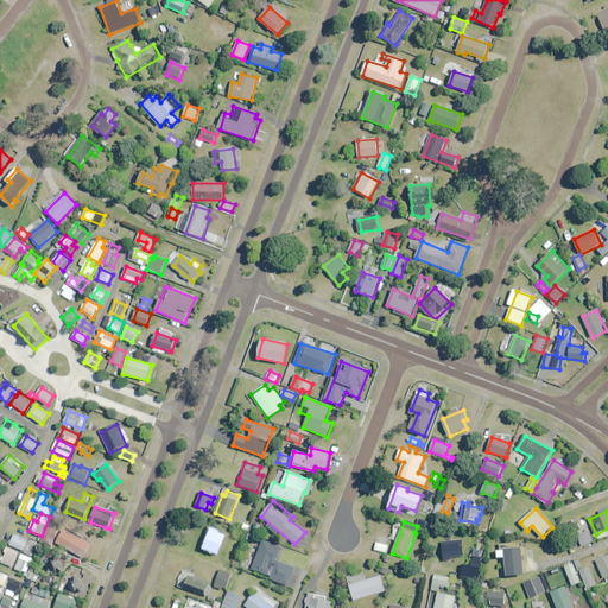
[(58,531),(48,527),(42,542),(54,545),(58,531)]
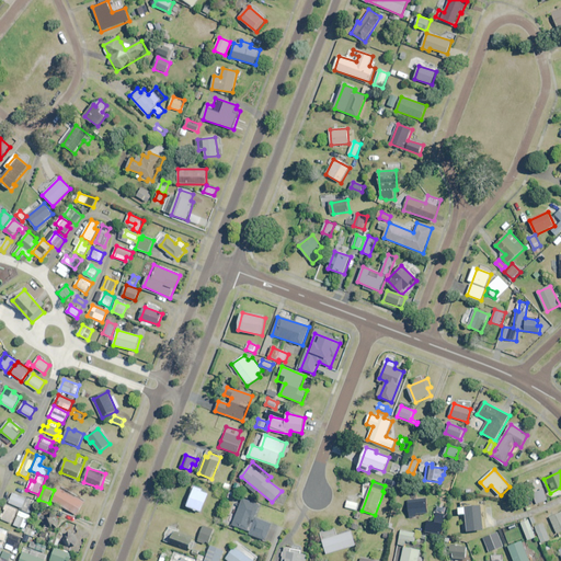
[(203,490),(194,487),(186,506),(202,512),(209,494),(203,491),(203,490)]
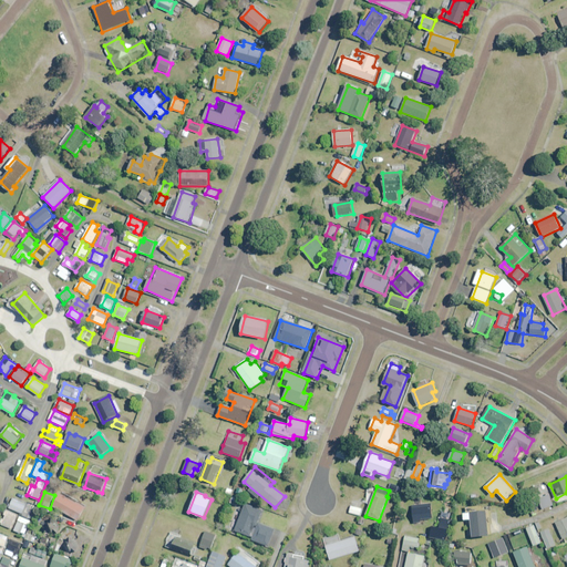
[(86,507),(60,494),(53,506),(80,519),(86,507)]
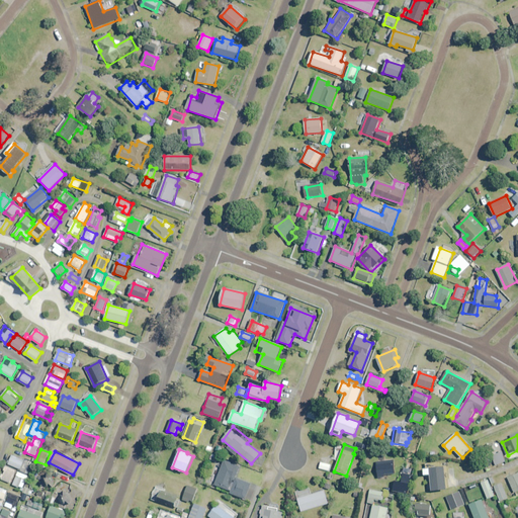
[(506,462),(502,451),(493,455),(496,465),(506,462)]
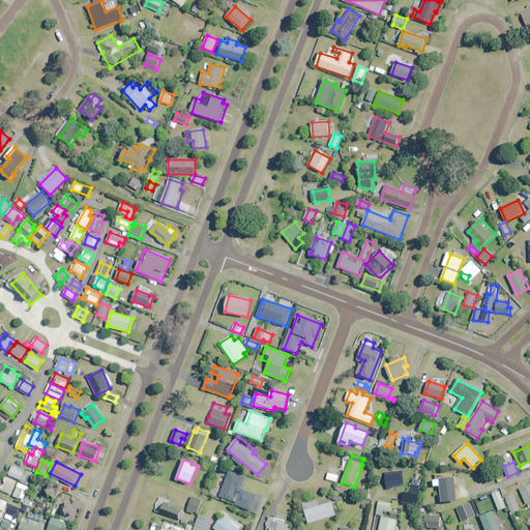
[(26,471),(12,466),(9,475),(22,480),(26,471)]
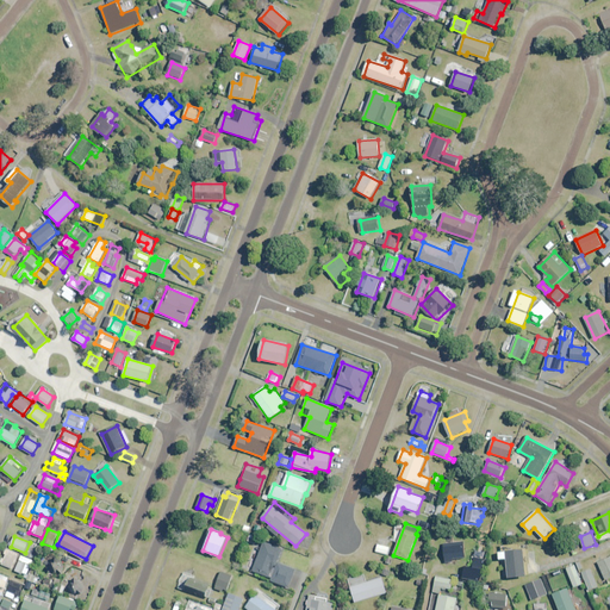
[(282,551),(265,542),(253,571),(288,587),(296,571),(278,562),(282,551)]
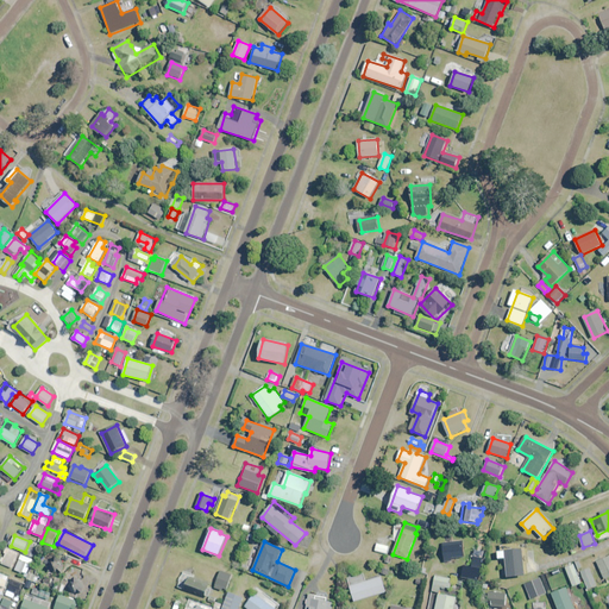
[(390,547),(378,544),(375,554),(370,553),(369,557),(377,559),(378,554),(387,557),(390,547)]
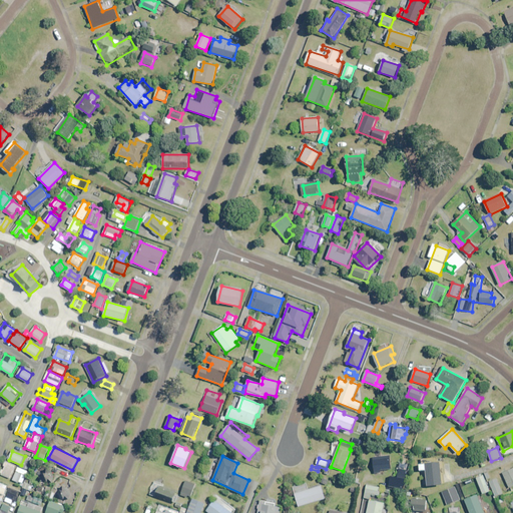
[(392,469),(391,458),(374,459),(375,473),(381,473),(381,470),(392,469)]
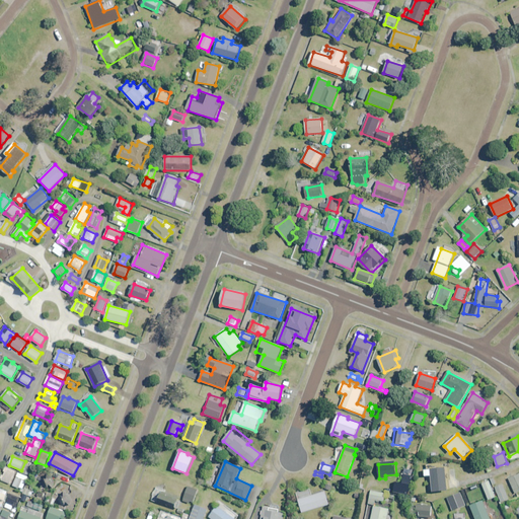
[(16,471),(6,467),(1,479),(10,484),(16,471)]
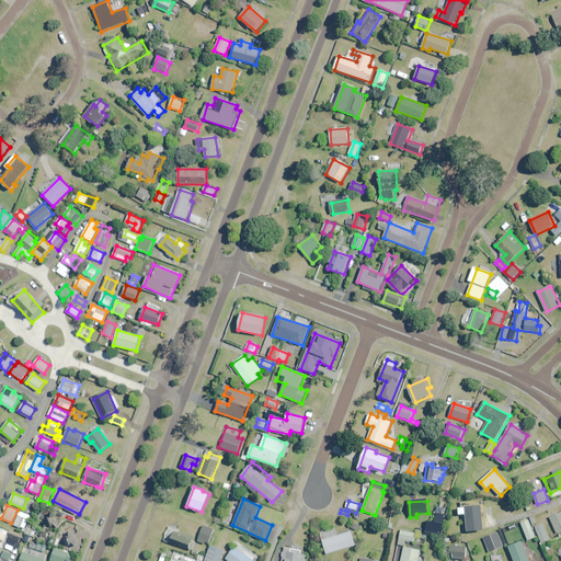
[(483,522),(482,506),(459,507),(460,515),(467,514),(468,531),(488,530),(487,522),(483,522)]
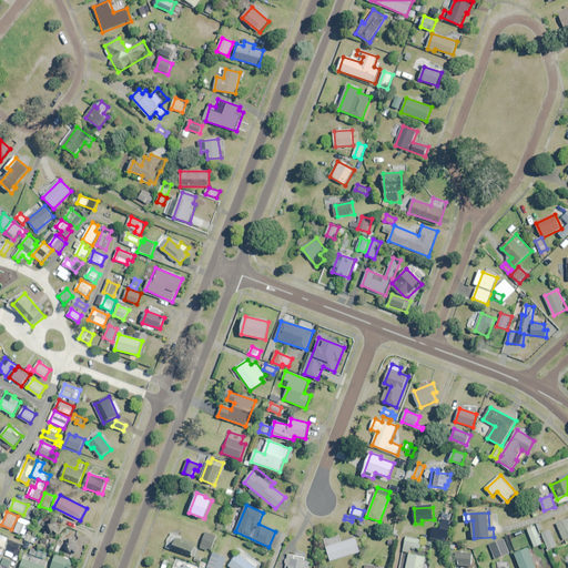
[(49,517),(41,525),(51,533),(58,524),(49,517)]
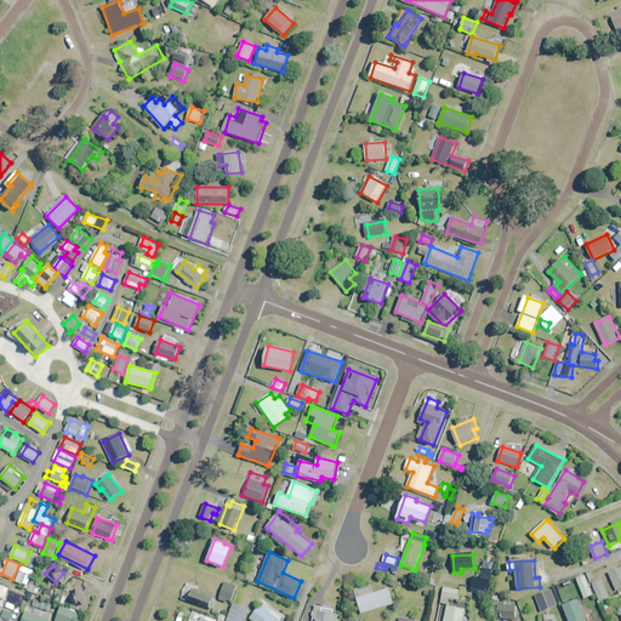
[(33,570),(23,567),(17,582),(23,585),(28,574),(32,576),(33,570)]
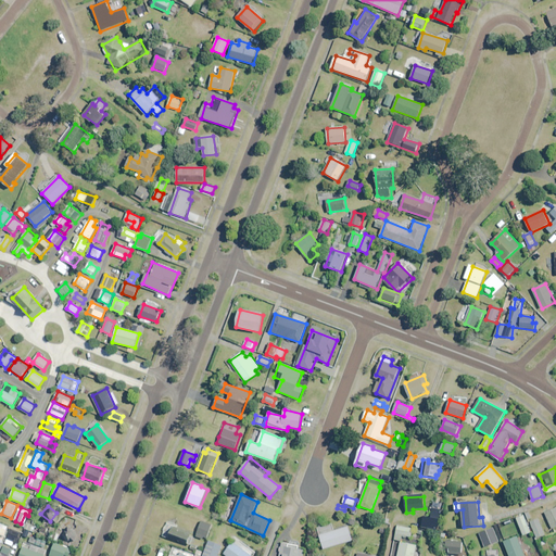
[(555,527),(555,508),(545,514),(553,529),(555,527)]
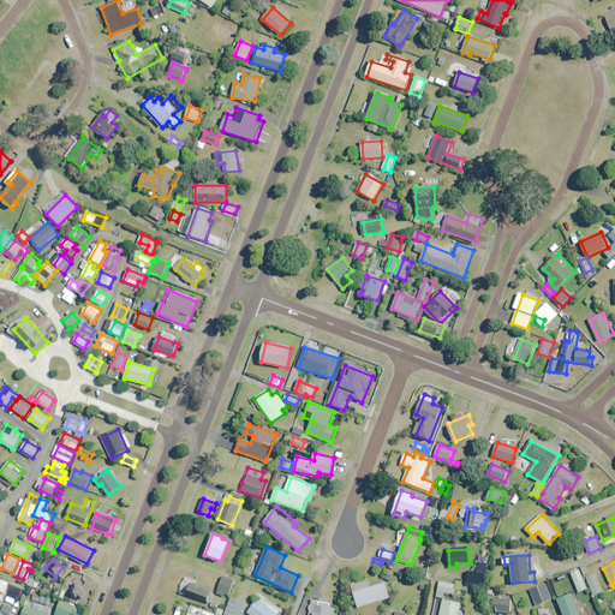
[(587,589),(580,571),(572,573),(579,592),(587,589)]
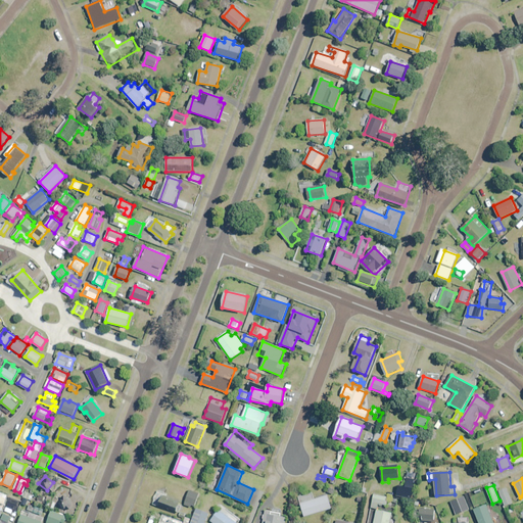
[(513,503),(507,488),(498,491),(505,506),(513,503)]
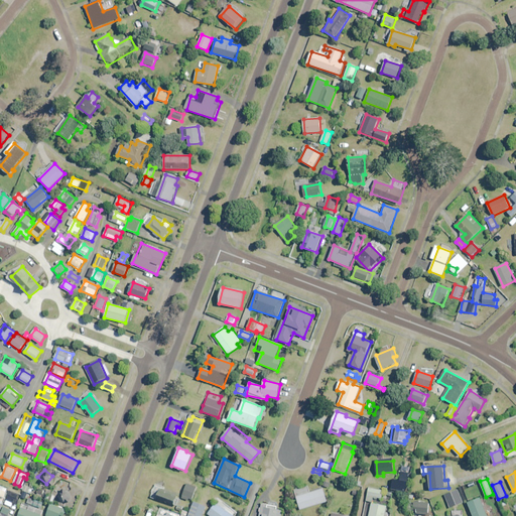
[(198,488),(187,485),(183,496),(196,501),(200,490),(198,488)]
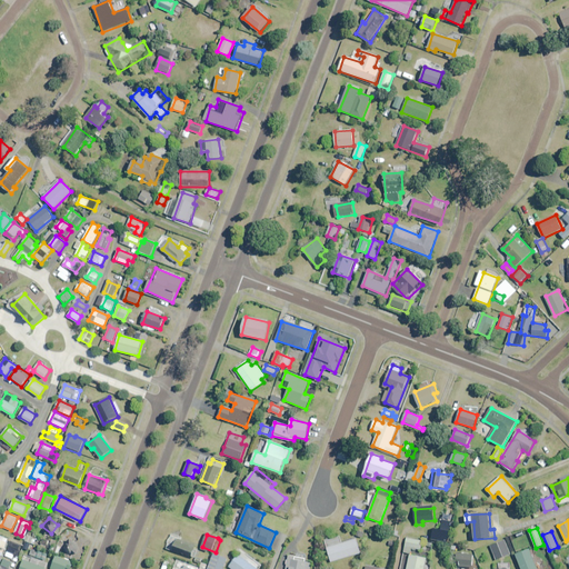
[(342,543),(340,536),(325,540),(331,562),(361,553),(357,539),(342,543)]
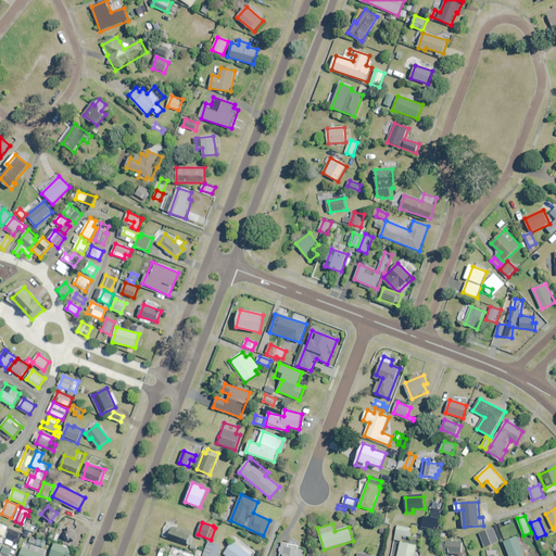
[(67,542),(70,545),(76,541),(75,538),(77,536),(70,525),(59,532),(66,543),(67,542)]
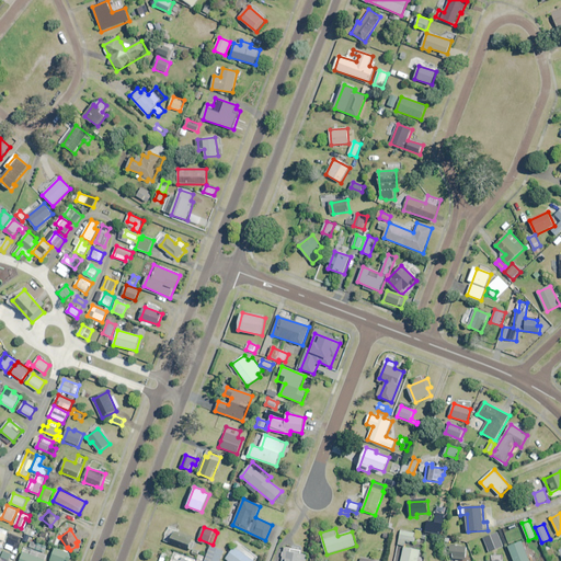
[(415,542),(416,534),(409,533),(409,530),(402,529),(400,545),(405,546),(407,541),(415,542)]
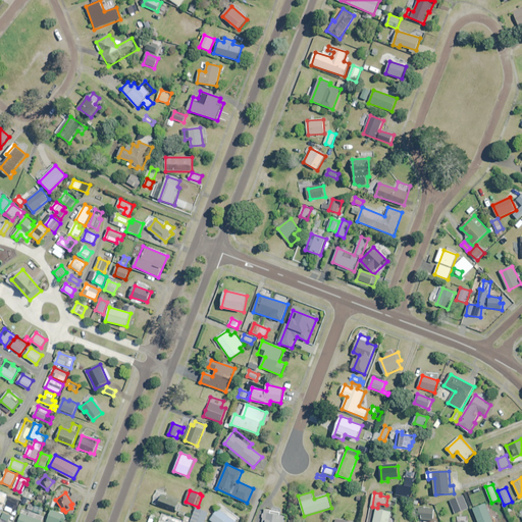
[(176,511),(178,512),(181,505),(178,504),(179,502),(163,496),(158,507),(175,513),(176,511)]
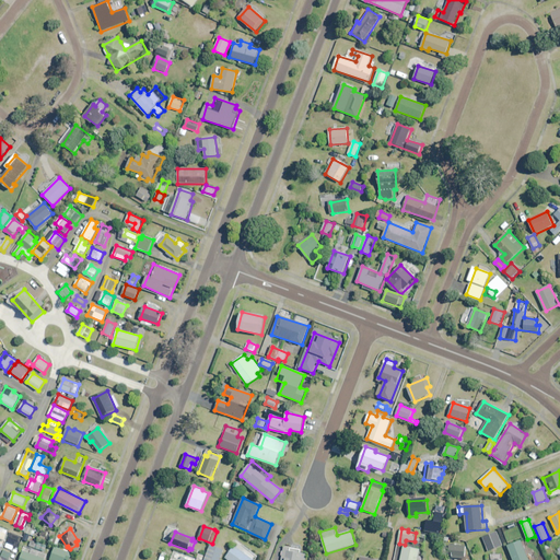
[(503,546),(498,532),(483,537),(489,551),(503,546)]
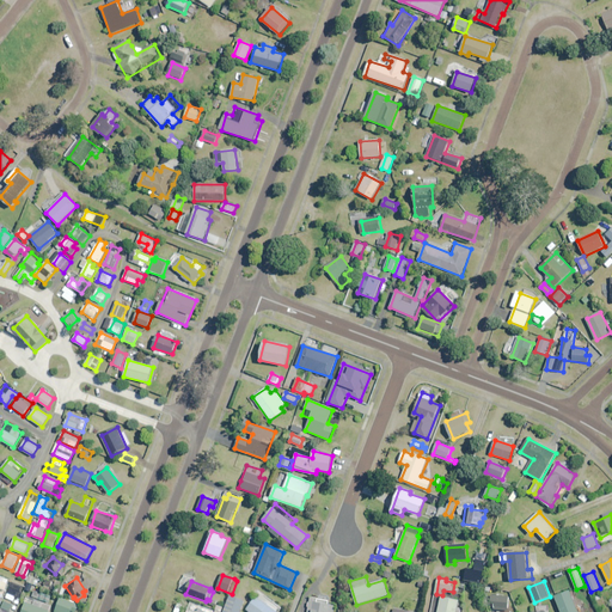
[(16,597),(7,594),(6,598),(14,600),(14,603),(19,605),(24,586),(11,582),(10,589),(17,591),(16,597)]
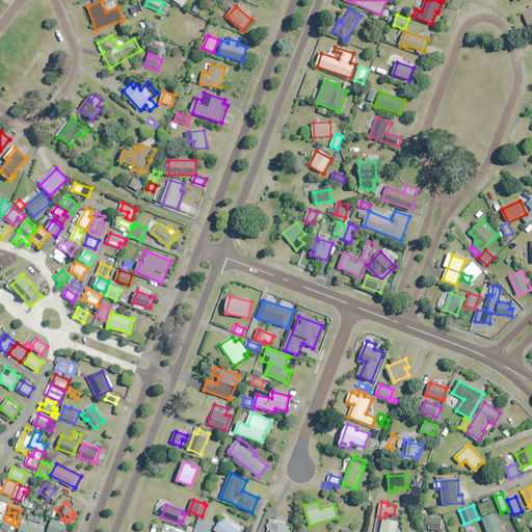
[(502,531),(495,512),(482,517),(486,531),(502,531)]
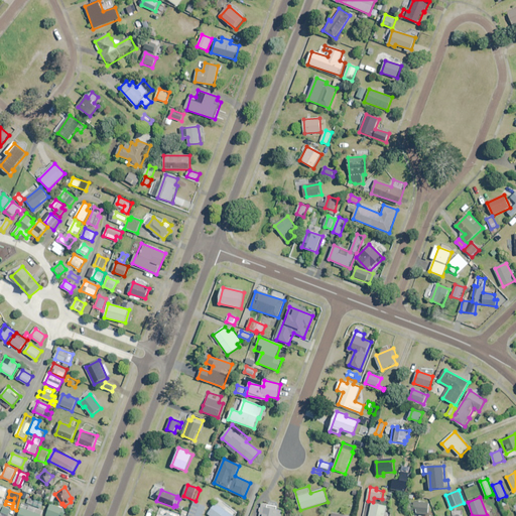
[(235,515),(238,513),(219,499),(216,503),(213,506),(208,514),(211,515),(235,515)]
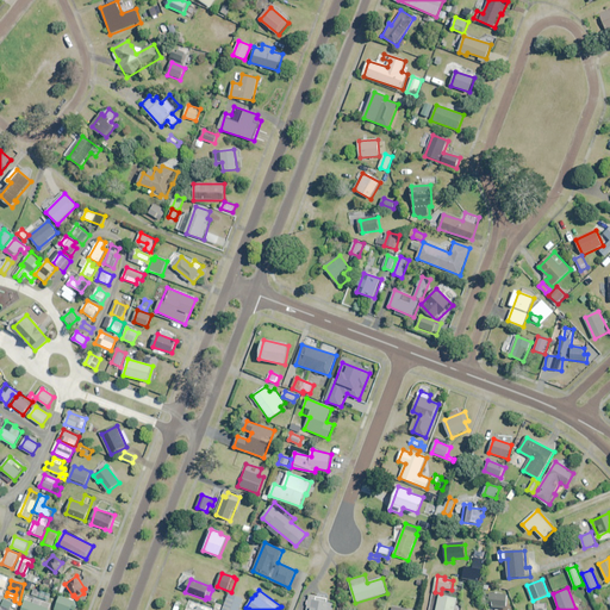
[(240,609),(243,599),(229,593),(223,609),(240,609)]
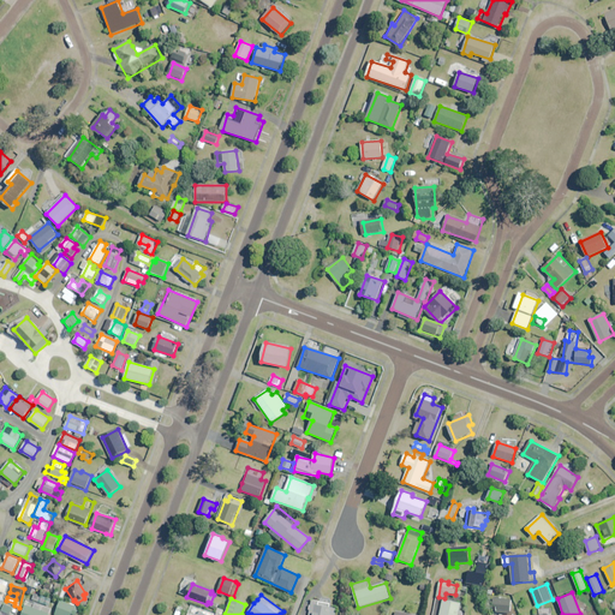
[(458,614),(461,603),(443,599),(440,614),(458,614)]
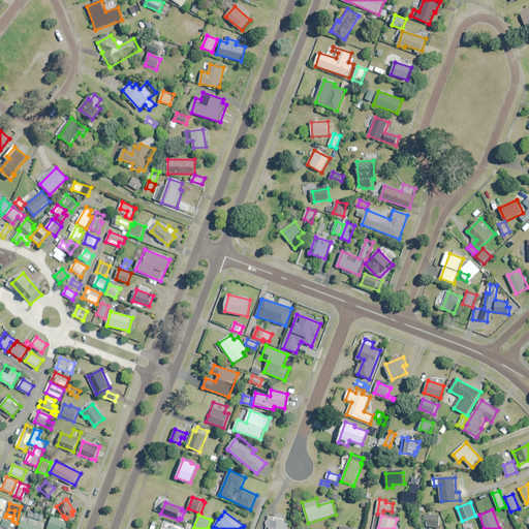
[(440,516),(427,516),(427,527),(439,528),(440,516)]
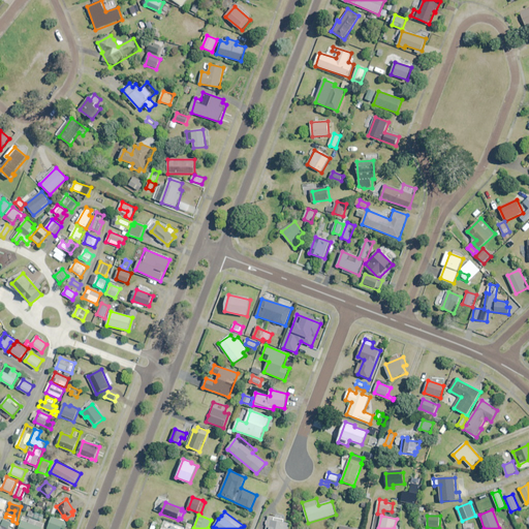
[(41,528),(42,528),(37,526),(38,523),(24,517),(19,528),(41,528)]
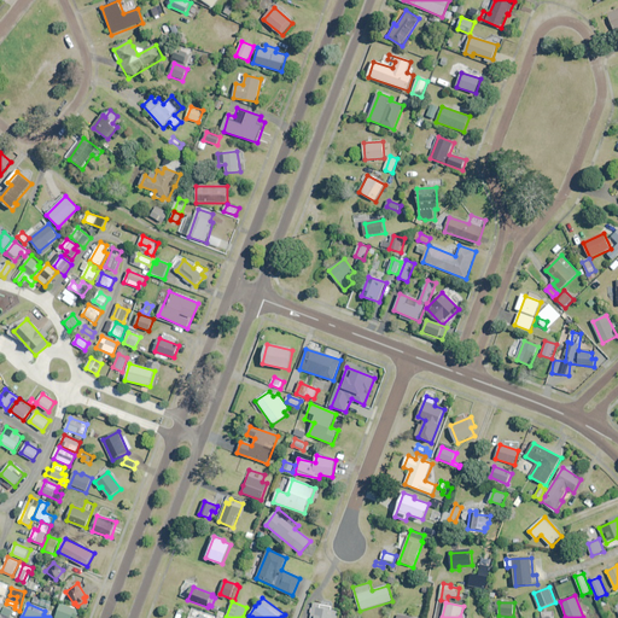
[(77,617),(80,612),(62,604),(56,617),(71,617),(73,617),(77,617)]
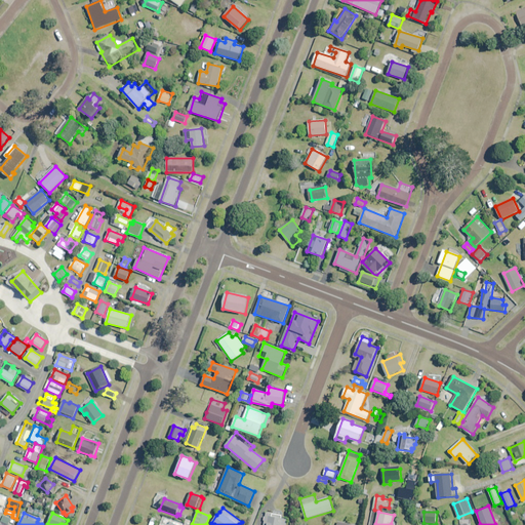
[(267,513),(264,524),(286,524),(287,519),(282,518),(282,515),(267,513)]
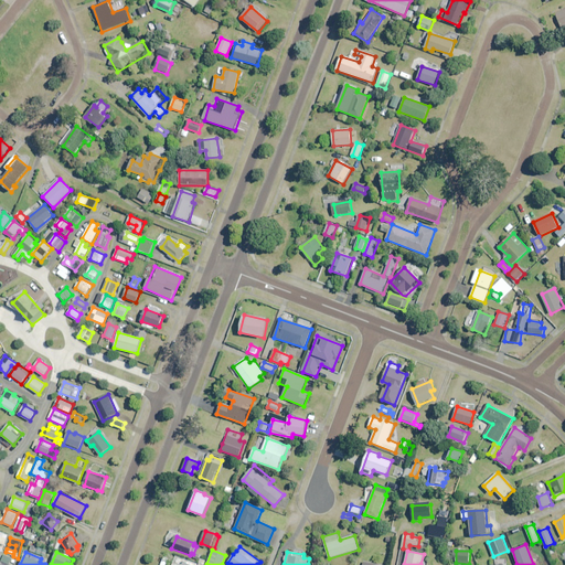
[(9,564),(12,558),(4,554),(0,563),(6,564),(9,564)]
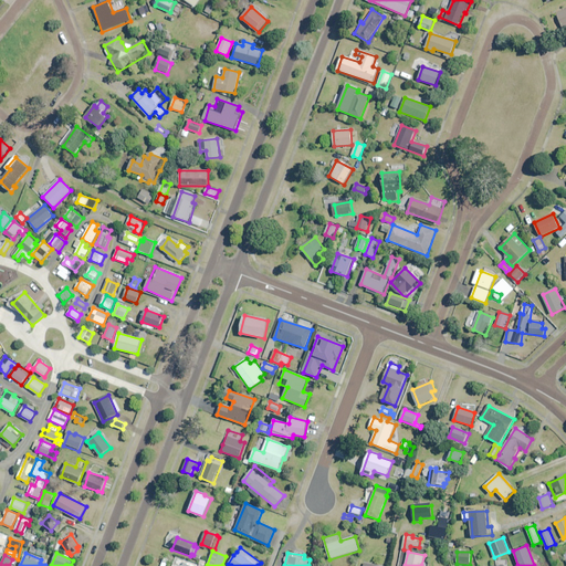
All buildings are outlined.
